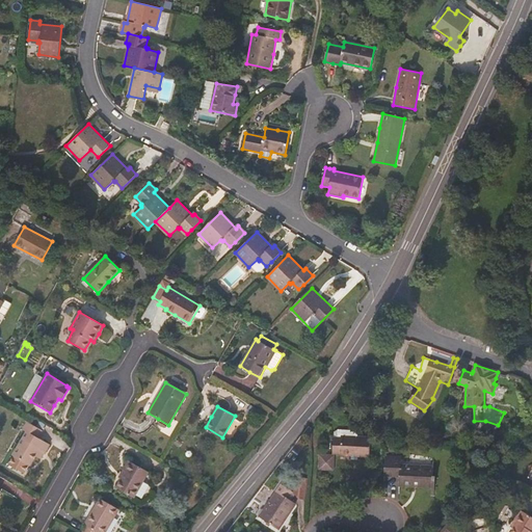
[(30,466),(35,456),(36,456),(38,458),(42,459),(50,445),(38,437),(46,424),(30,416),(23,429),(26,431),(12,455),(16,457),(12,462),(23,469),(26,463),(30,466)]
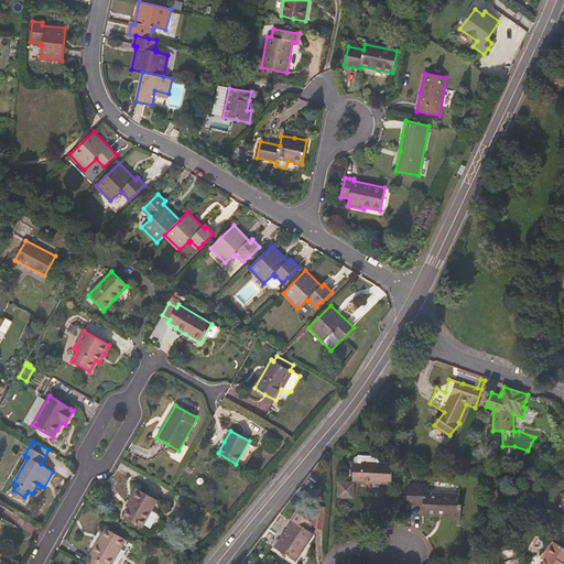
[(379,457),(358,456),(358,464),(354,463),(353,483),(338,481),(337,498),(354,498),(354,481),(361,481),(361,483),(376,484),(391,485),(392,463),(379,463),(379,457)]
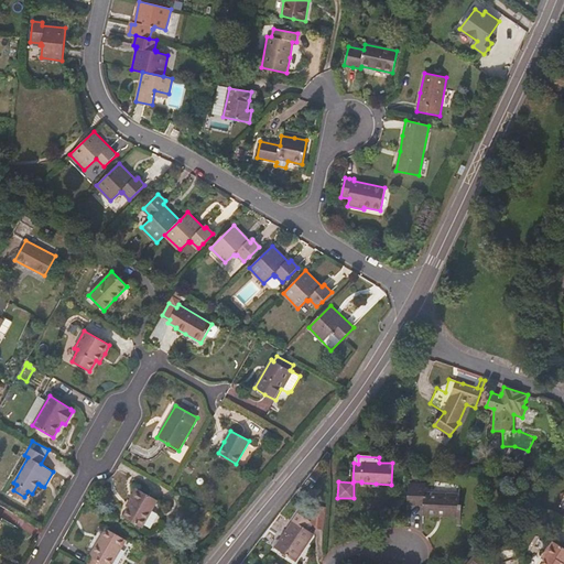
[(425,484),(409,483),(408,506),(423,506),(423,518),(430,518),(435,519),(435,517),(457,518),(457,527),(461,527),(462,507),(459,507),(459,495),(425,492),(425,484)]
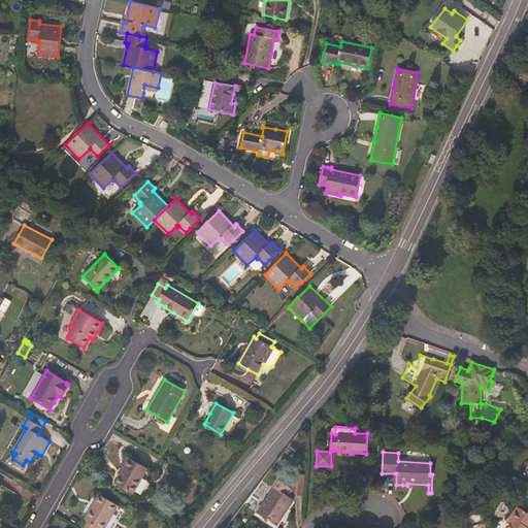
[(128,457),(122,467),(119,474),(121,475),(116,484),(133,494),(147,468),(128,457)]
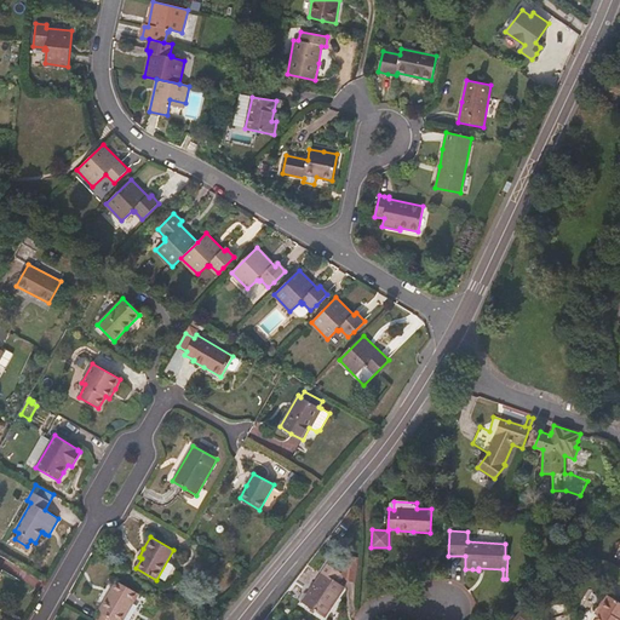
[(344,574),(328,564),(303,603),(325,618),(334,602),(345,586),(339,583),(344,574)]
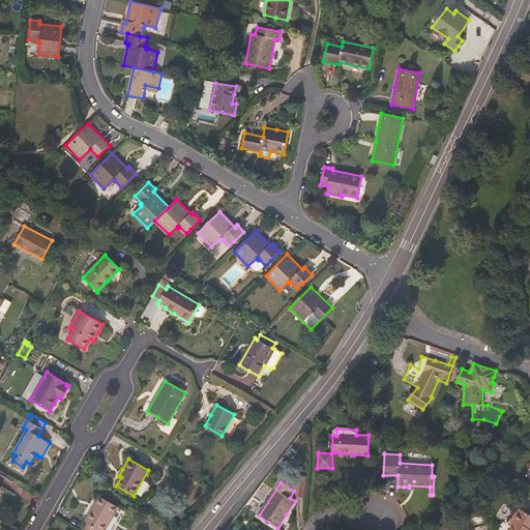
[(105,529),(118,507),(99,497),(92,509),(85,523),(87,524),(83,529),(105,529)]
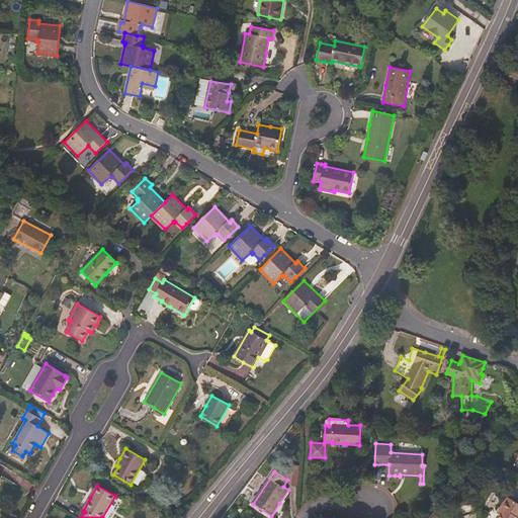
[(517,498),(495,494),(492,514),(495,515),(494,517),(516,517),(517,514),(517,510),(515,510),(517,498)]
